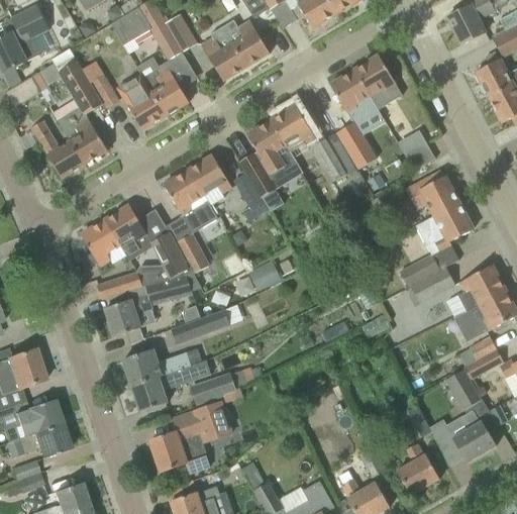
[(79,0),(84,8),(97,0),(79,0)]
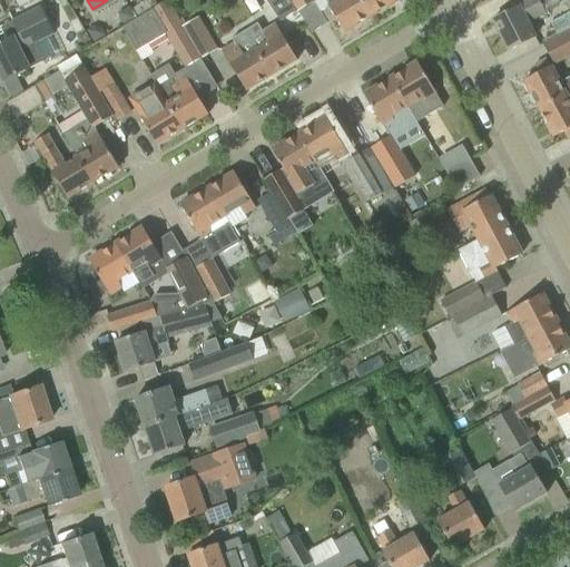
[(182,25),(184,23),(168,0),(164,0),(153,7),(125,23),(138,46),(148,40),(144,33),(145,30),(160,20),(187,64),(200,57),(200,56),(199,56),(182,25)]
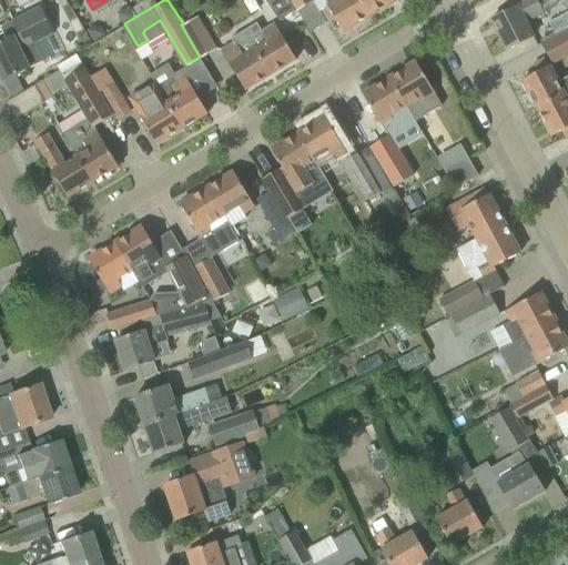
[(267,0),(279,18),(294,9),(288,0),(267,0)]
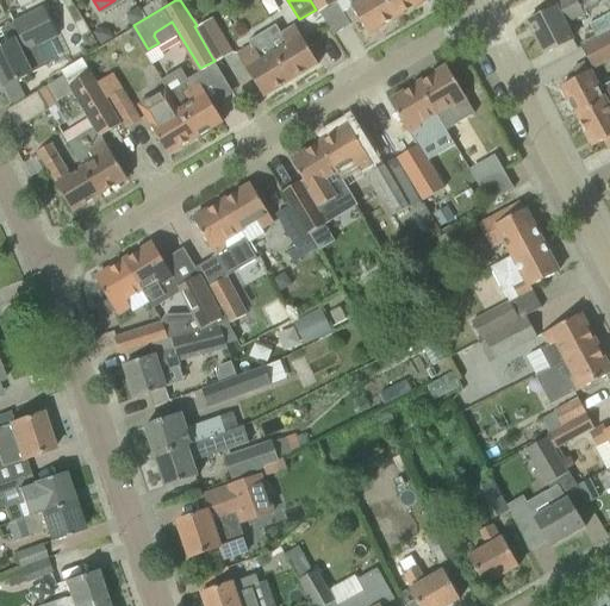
[(337,0),(349,22),(359,16),(367,31),(396,14),(386,0),(337,0)]
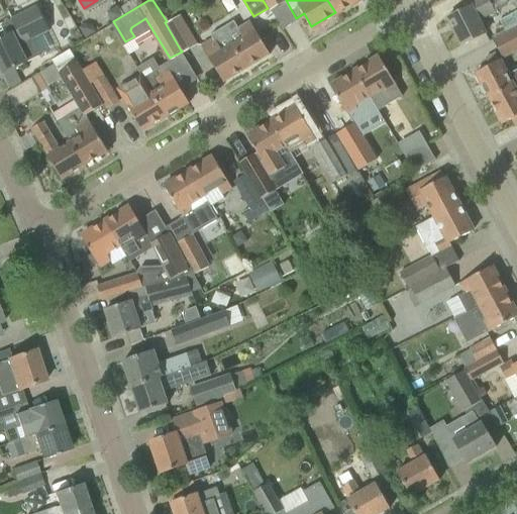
[(327,0),(335,12),(355,0),(327,0)]
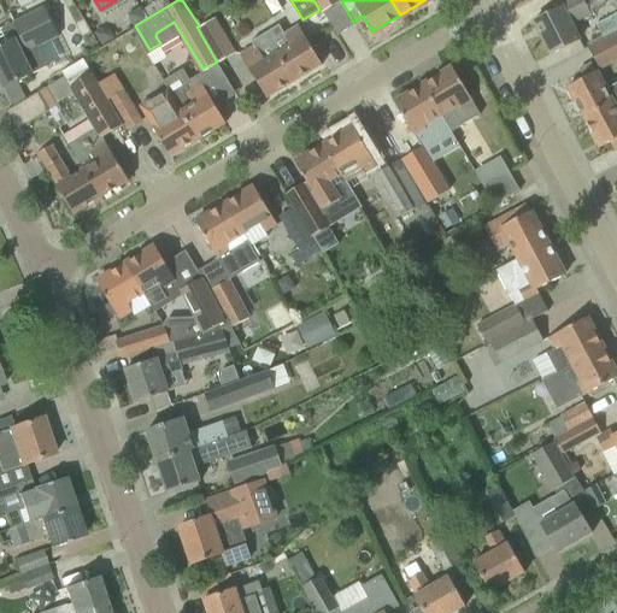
[(570,19),(589,10),(585,0),(558,0),(560,5),(533,19),(550,52),(579,37),(570,19)]
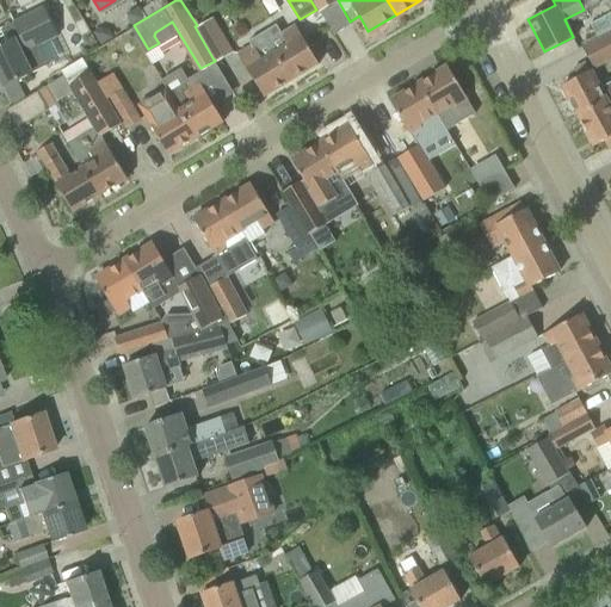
[(57,35),(50,20),(43,5),(12,20),(20,36),(16,38),(14,37),(0,43),(0,78),(4,85),(24,74),(47,63),(37,44),(57,35)]
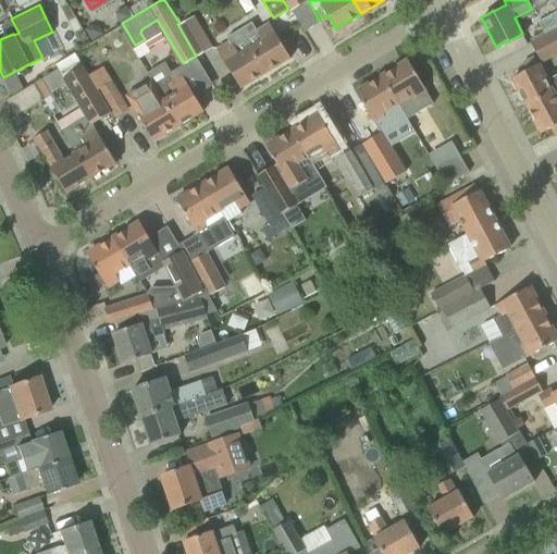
[(556,26),(556,8),(537,20),(545,33),(556,26)]
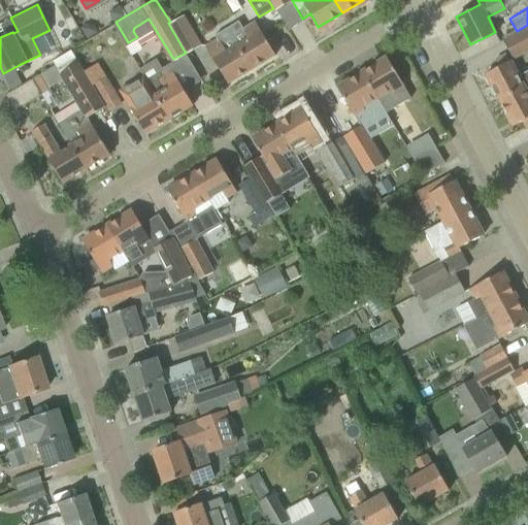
[(183,14),(170,22),(168,23),(185,52),(186,52),(199,43),(183,14)]
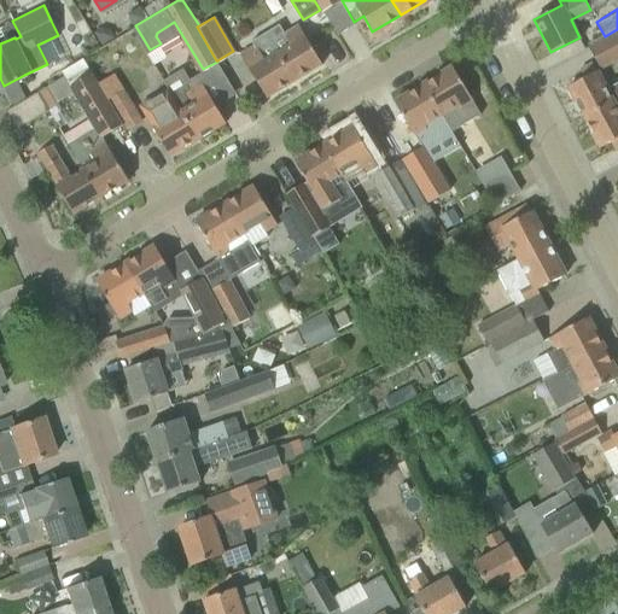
[(264,30),(267,35),(268,35),(295,79),(321,63),(298,22),(284,30),(279,22),(264,30)]
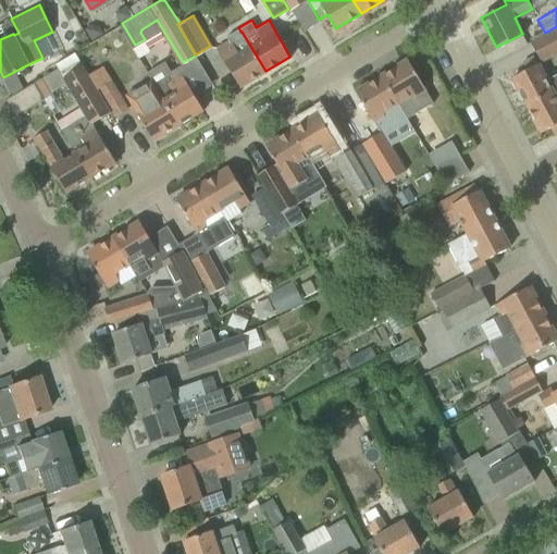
[(556,26),(545,33),(531,40),(541,60),(556,51),(556,26)]
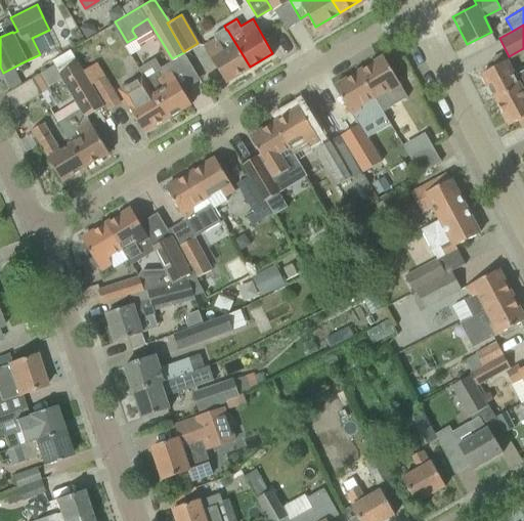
[(227,30),(226,30),(203,44),(215,63),(226,81),(250,67),(227,30)]
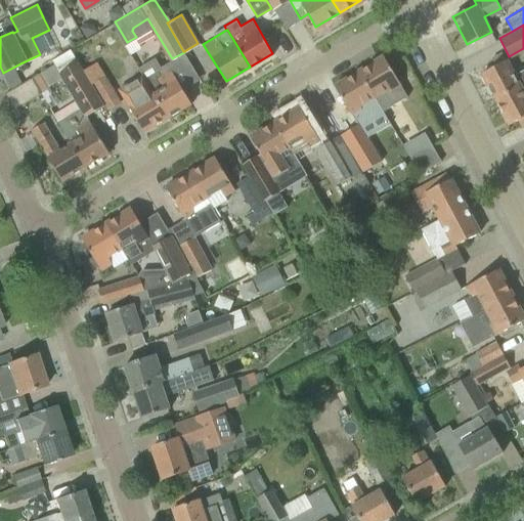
[(520,85),(523,82),(523,68),(514,74),(503,51),(498,53),(491,57),(495,64),(482,72),(495,97),(520,85)]
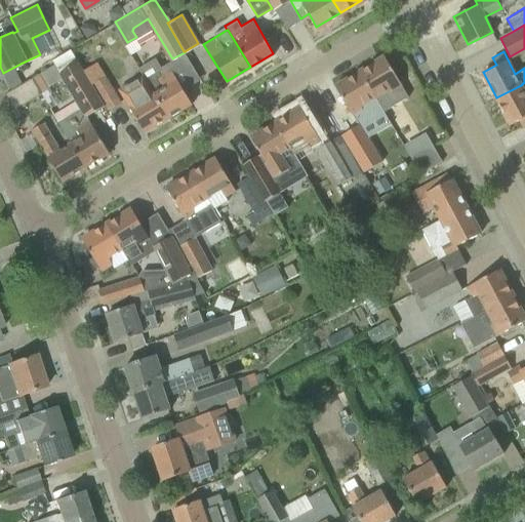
[(360,71),(374,95),(384,110),(408,95),(385,55),(360,71)]
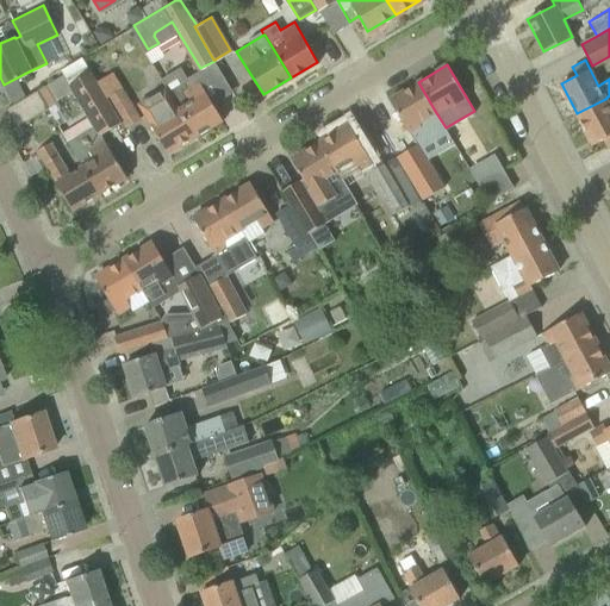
[(180,68),(161,79),(166,86),(169,93),(194,136),(222,119),(212,104),(210,99),(198,79),(190,83),(188,81),(186,77),(180,68)]
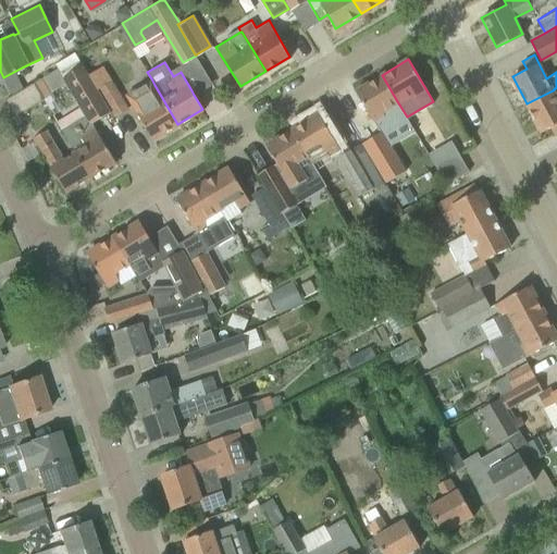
[(87,114),(91,122),(111,111),(83,64),(63,76),(87,114)]
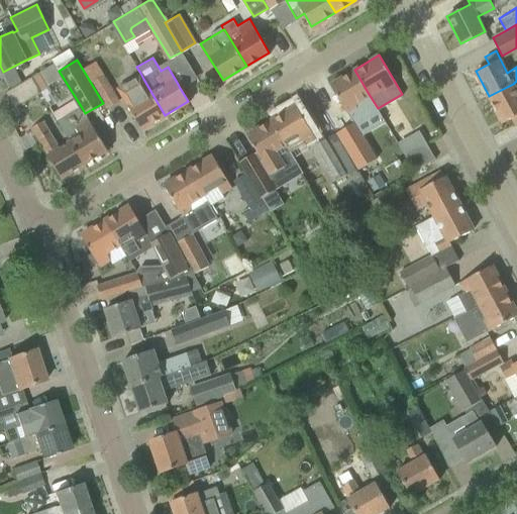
[(369,94),(354,70),(330,84),(349,116),(358,110),(354,103),(369,94)]
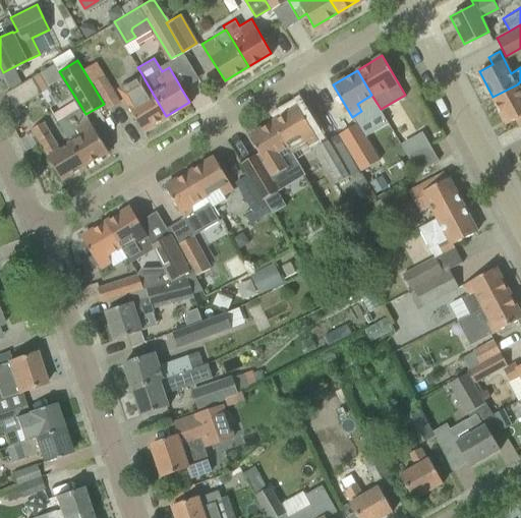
[(141,73),(118,88),(122,97),(132,112),(143,129),(166,116),(145,79),(141,73)]
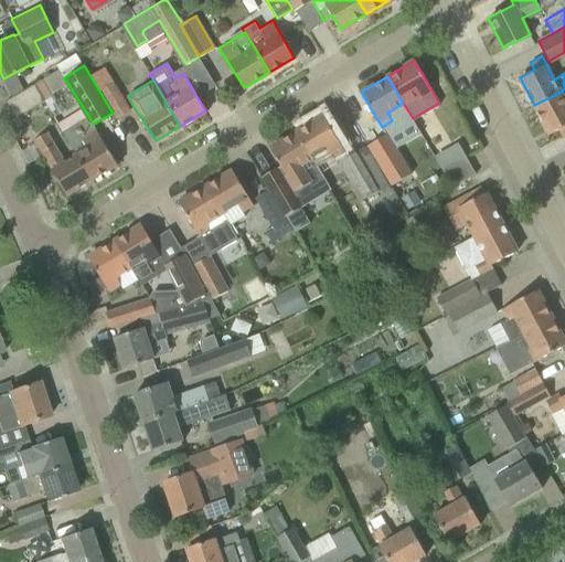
[(100,88),(118,116),(130,108),(114,81),(100,88)]
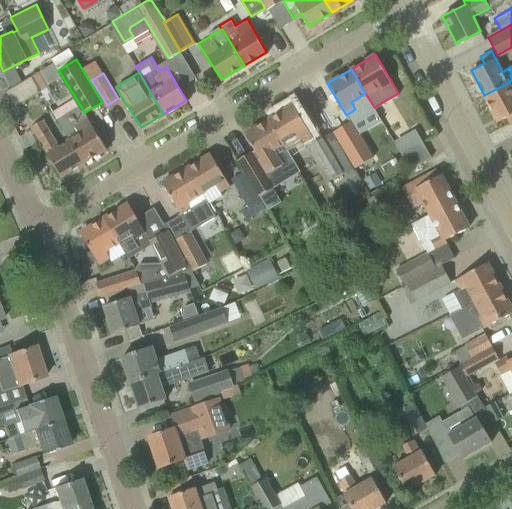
[(5,90),(14,105),(40,90),(31,74),(5,90)]
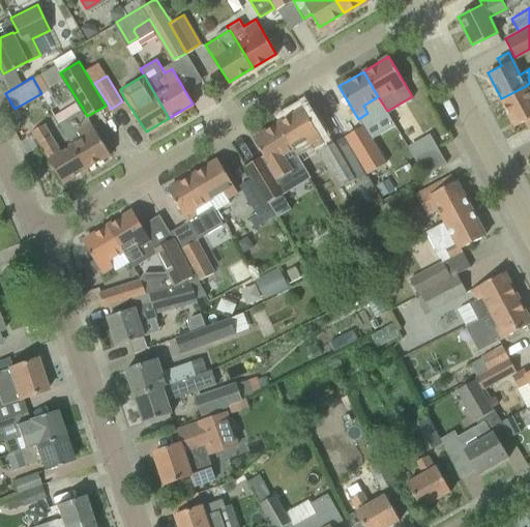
[(529,93),(526,86),(501,98),(516,125),(524,120),(528,128),(529,126),(529,93)]
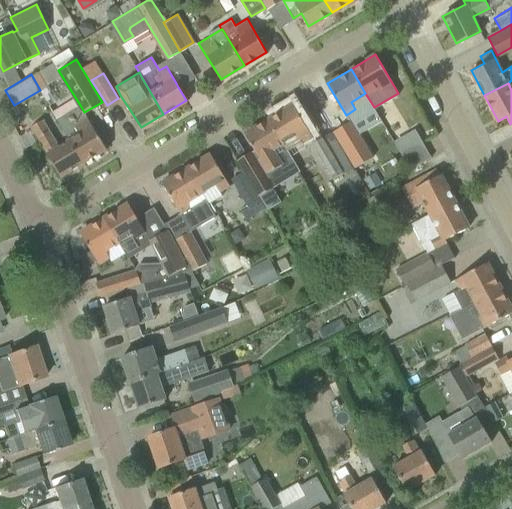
[(292,104),(267,119),(282,143),(284,142),(297,134),(302,142),(312,136),(292,104)]
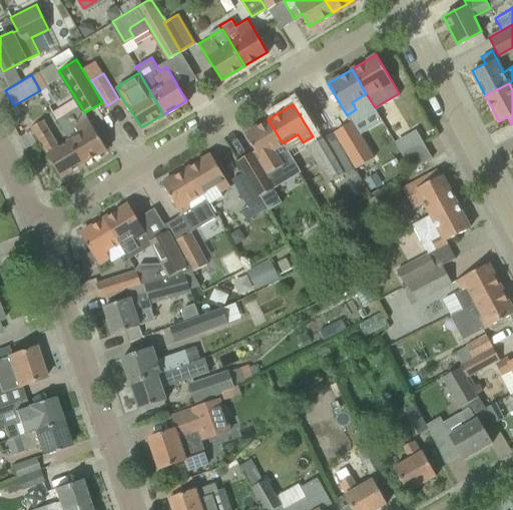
[(69,138),(69,139),(83,162),(106,148),(84,112),(80,105),(57,119),(69,138)]
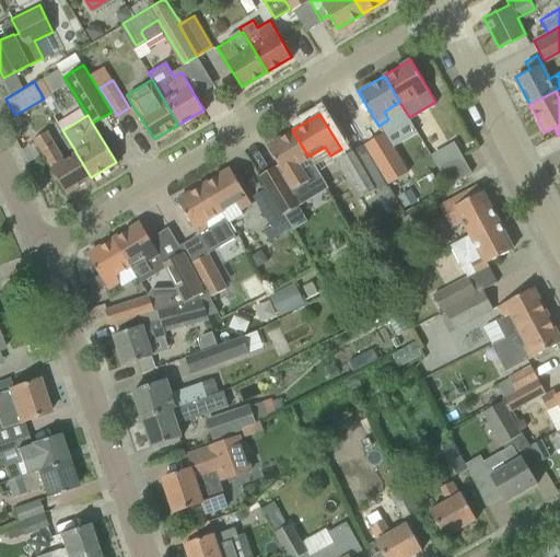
[(91,177),(76,152),(65,159),(47,130),(34,138),(66,192),(91,177)]
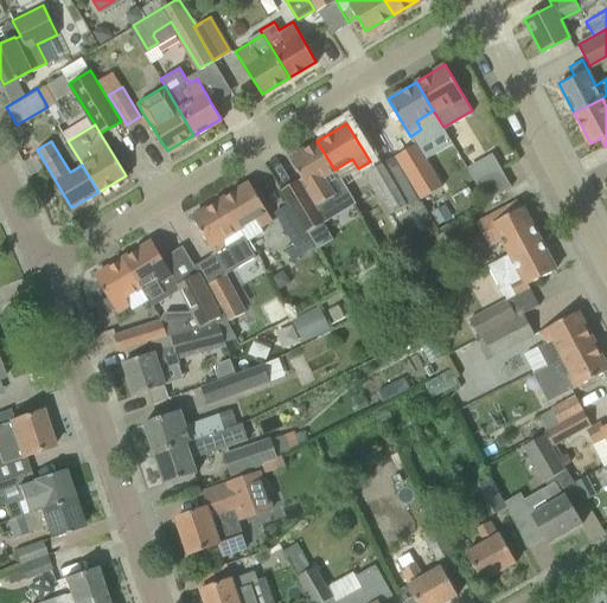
[(289,201),(315,245),(317,248),(333,237),(324,220),(356,201),(337,168),(334,170),(317,141),(289,156),(305,183),(300,185),(296,179),(281,187),(289,201)]
